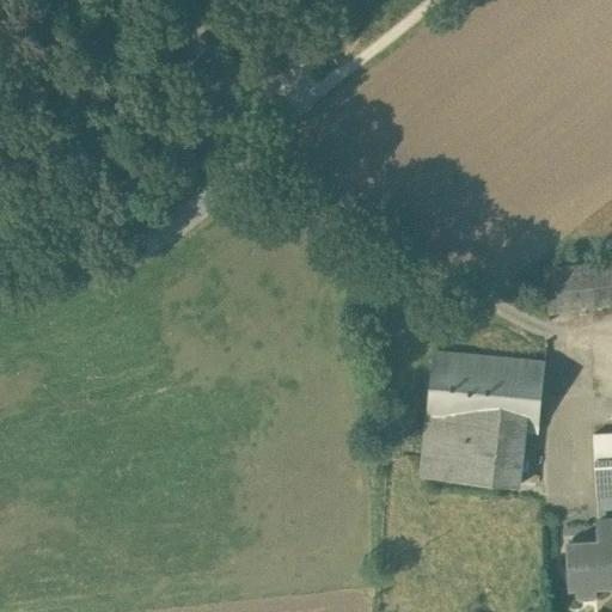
[(611,259),(544,269),(550,312),(611,303),(611,259)]
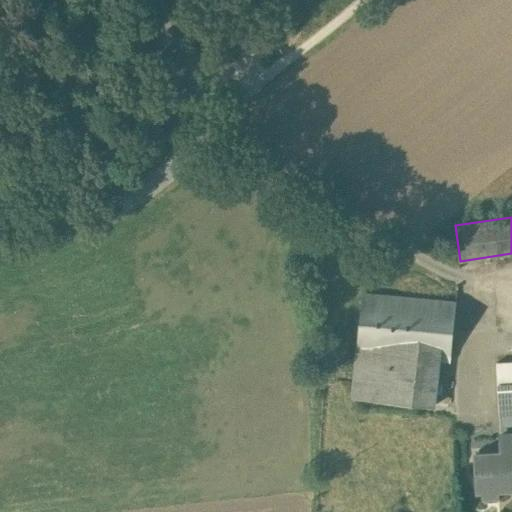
[(456,302),(362,293),(357,344),(352,399),(383,401),(434,406),(440,352),(451,353),(456,302)]
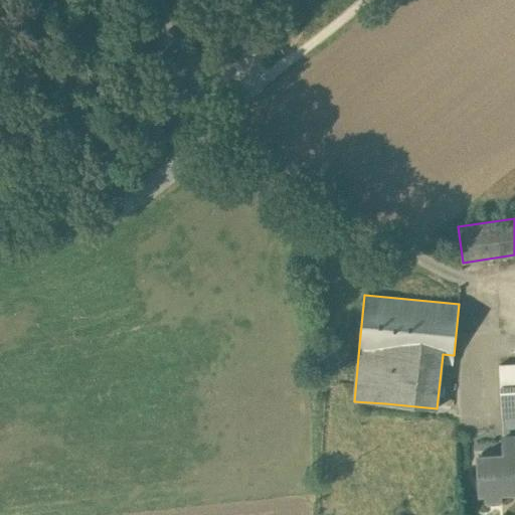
[(514,363),(500,364),(504,417),(514,416),(514,363)]
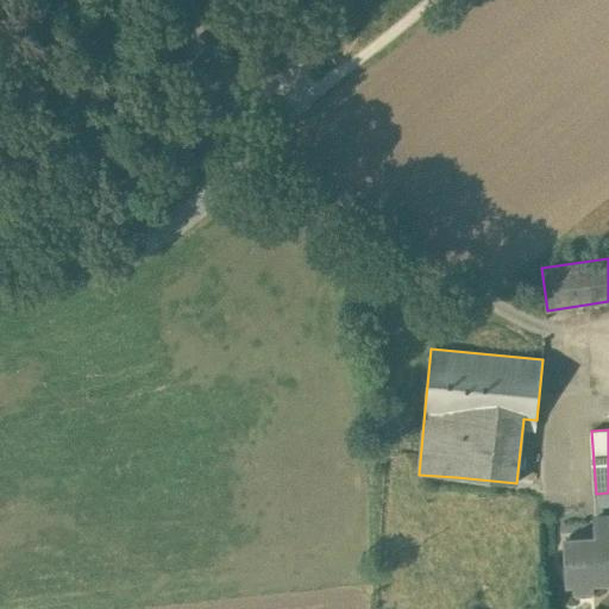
[(608,493),(596,494),(597,518),(598,537),(608,535),(608,493)]
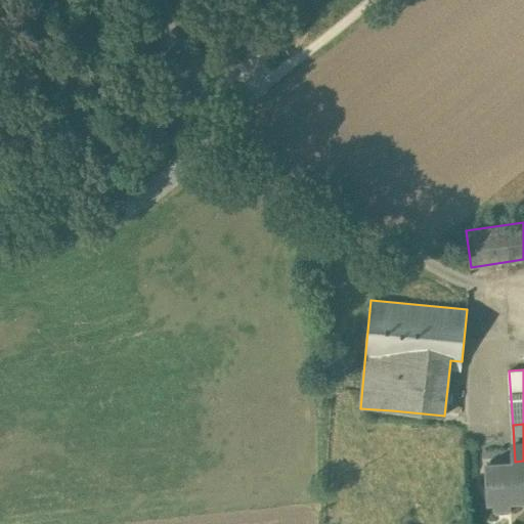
[(523,461),(515,462),(489,464),(488,463),(487,463),(489,499),(523,496),(523,461)]
